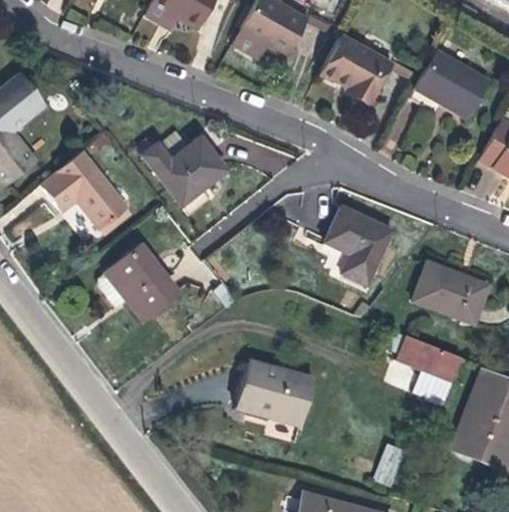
[(197,36),(218,0),(155,0),(151,9),(144,21),(161,30),(162,27),(172,33),(177,24),(197,36)]
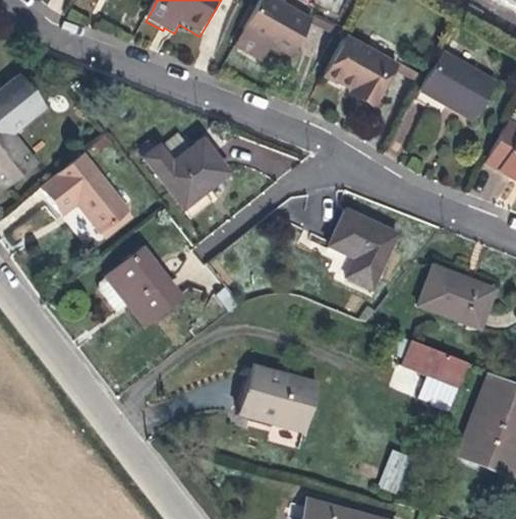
[(294,57),(316,18),(316,17),(283,0),(263,0),(246,31),(270,44),(294,57)]
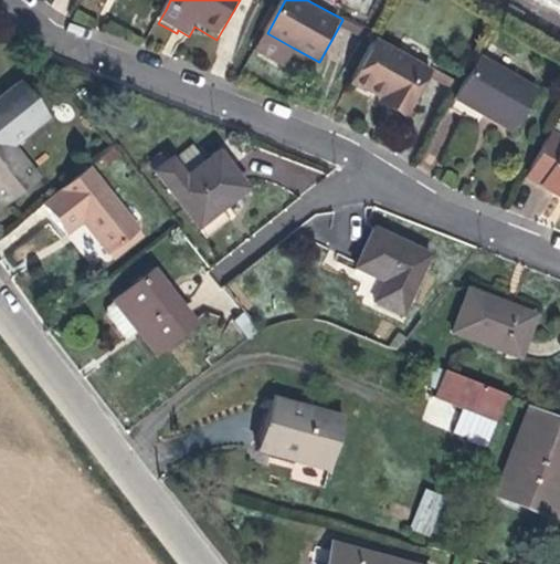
[(373,29),(346,13),(342,19),(342,20),(370,35),(373,29)]
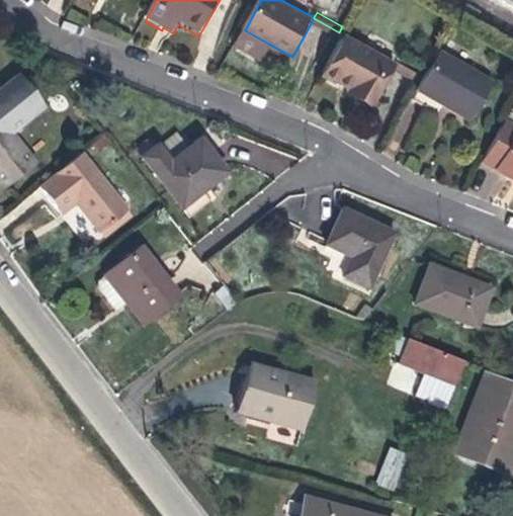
[(163,27),(162,30),(166,33),(171,36),(173,33),(163,27)]
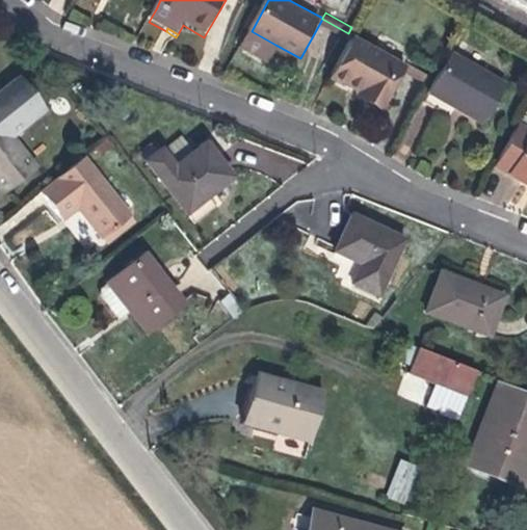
[(275,45),(252,31),(249,35),(262,43),(273,49),(275,45)]
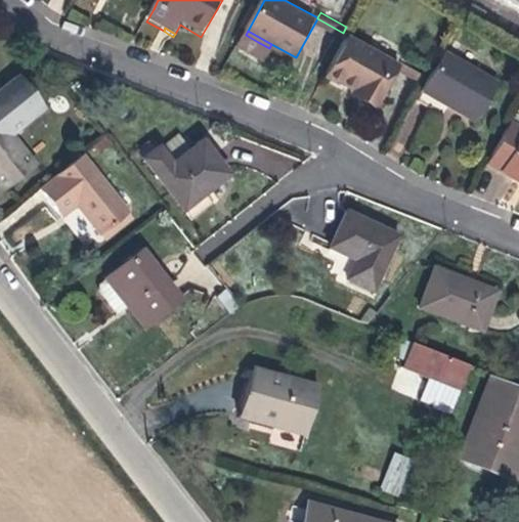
[(422,78),(426,72),(355,35),(334,76),(359,89),(387,103),(405,70),(422,78)]
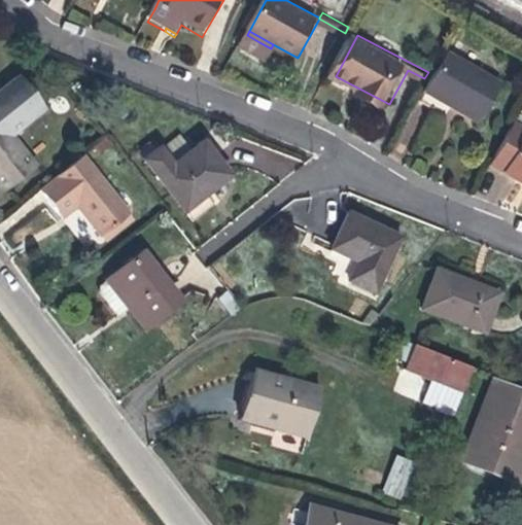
[(451,49),(423,98),(438,106),(442,108),(447,100),(484,120),(506,81),(451,49)]
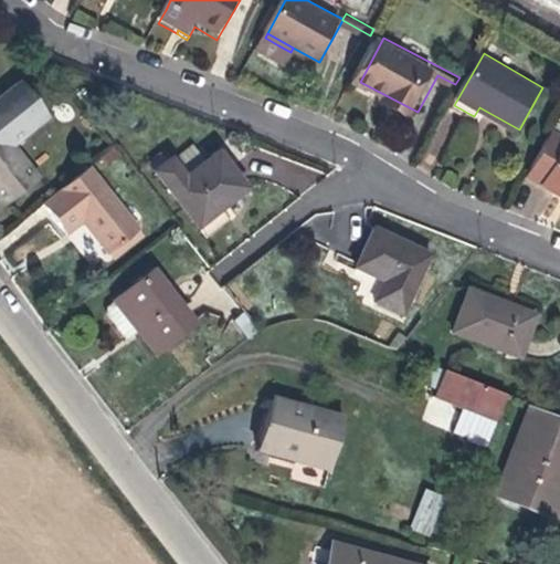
[(418,112),(388,96),(384,102),(400,111),(415,118),(418,112)]
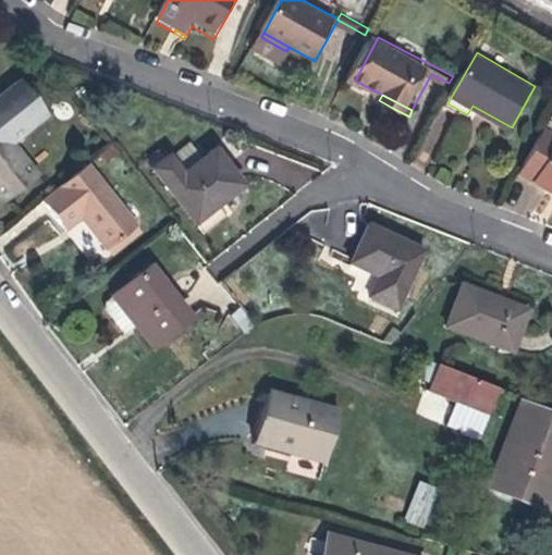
[(1,123),(0,123),(0,189),(8,199),(41,174),(1,123)]
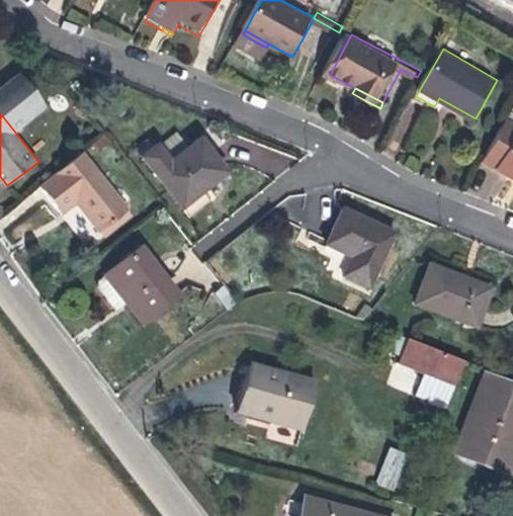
[(512,119),(509,117),(487,157),(503,167),(505,162),(512,166),(512,119)]
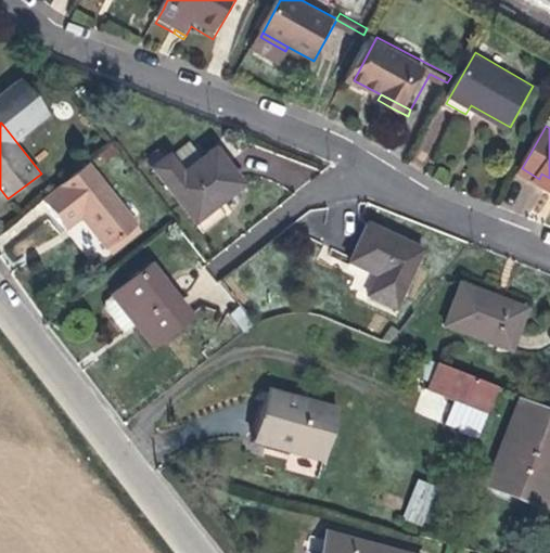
[(155,168),(195,220),(222,197),(226,200),(246,183),(219,149),(186,175),(177,164),(171,156),(155,168)]
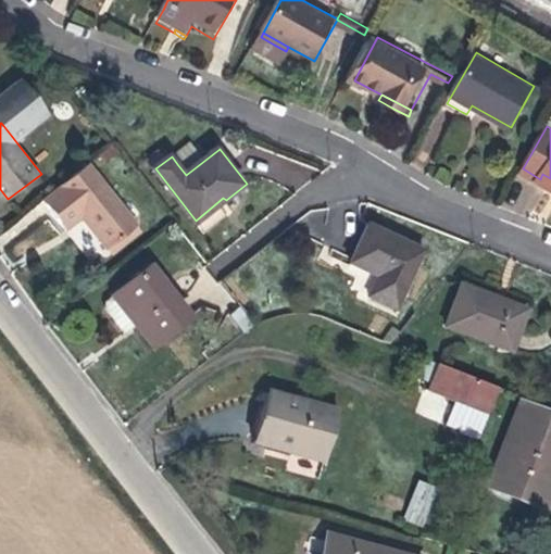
[(90,162),(44,199),(66,228),(74,223),(83,216),(107,249),(137,224),(90,162)]
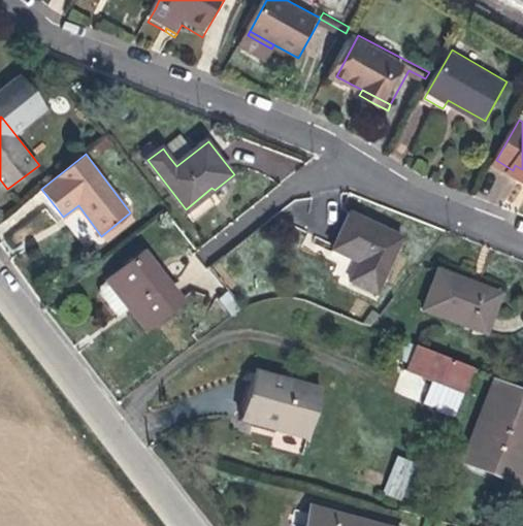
[(522,169),(515,165),(513,170),(522,175),(522,169)]
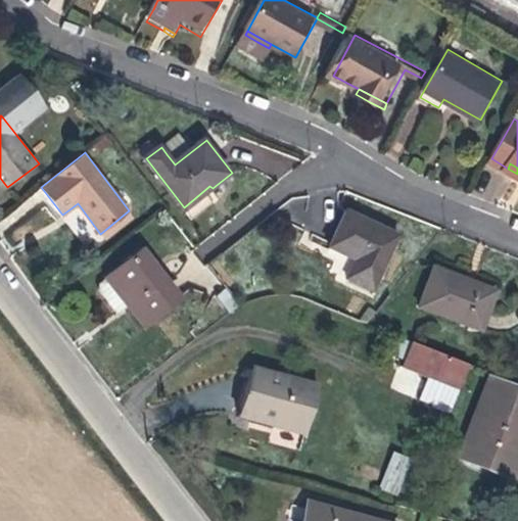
[(402,235),(351,210),(339,234),(333,246),(359,258),(349,277),(375,288),(402,235)]
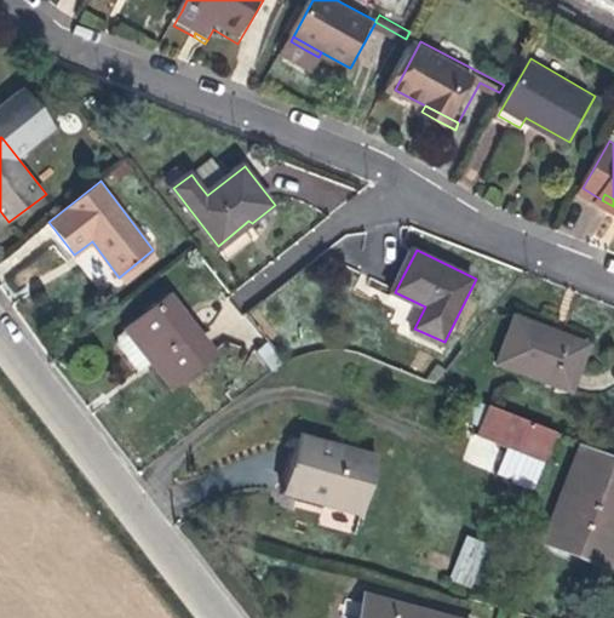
[(170,297),(136,322),(150,341),(144,345),(174,384),(213,353),(193,327),(170,297)]
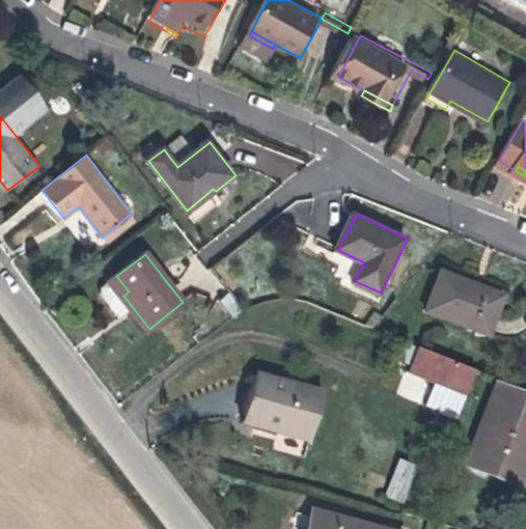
[(481,285),(443,271),(428,311),(492,334),(506,294),(481,285)]
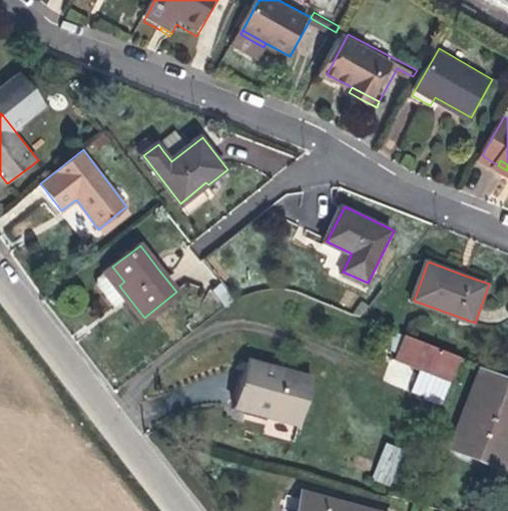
[(107,271),(119,286),(124,282),(112,267),(107,271)]
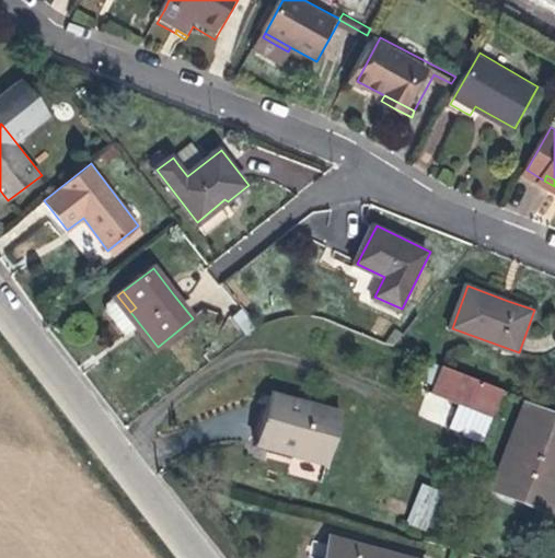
[(250,305),(238,312),(249,334),(261,327),(250,305)]
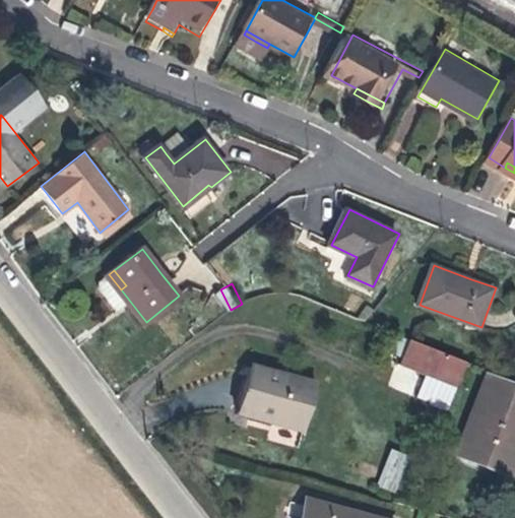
[(394,353),(403,359),(411,339),(401,336),(394,353)]
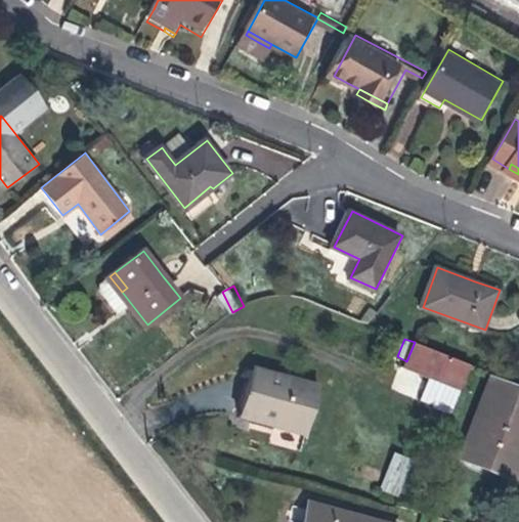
[(472,365),(415,342),(406,361),(404,366),(429,377),(443,383),(434,404),(433,407),(434,407),(451,415),(472,365)]
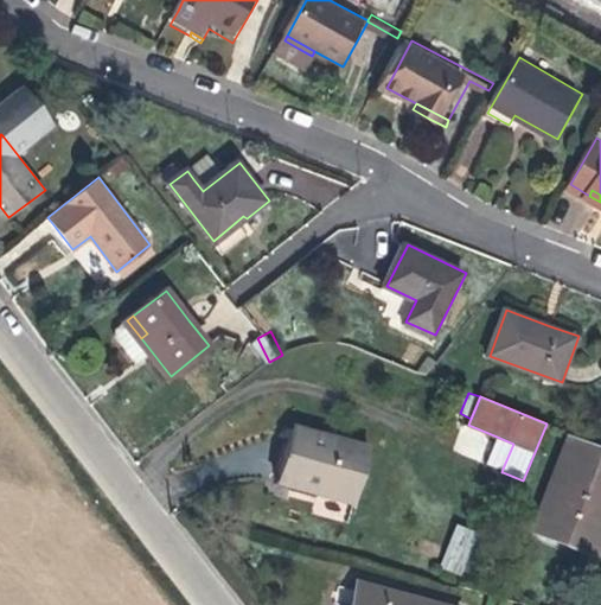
[(280,481),(355,502),(369,447),(294,427),(288,451),(280,481)]
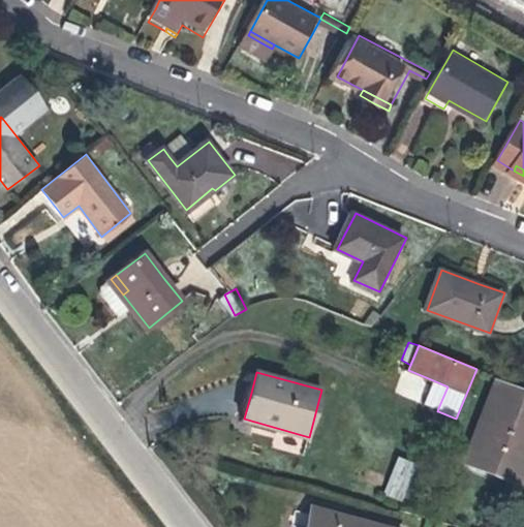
[(424,402),(438,408),(448,386),(433,380),(424,402)]
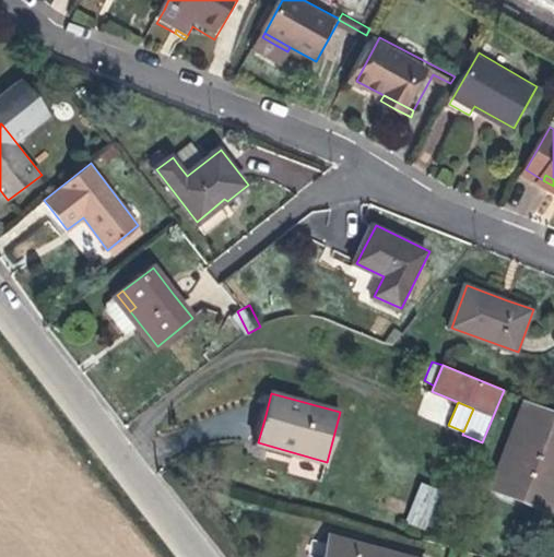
[(491,487),(502,492),(534,410),(525,406),(491,487)]
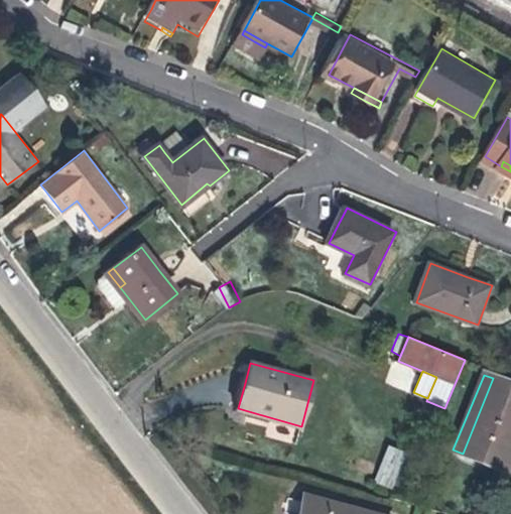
[(463,454),(510,473),(510,385),(493,378),(463,454)]
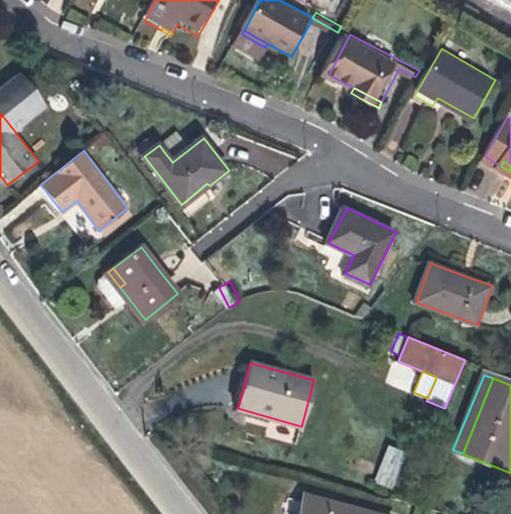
[(374,481),(392,488),(406,453),(388,445),(374,481)]
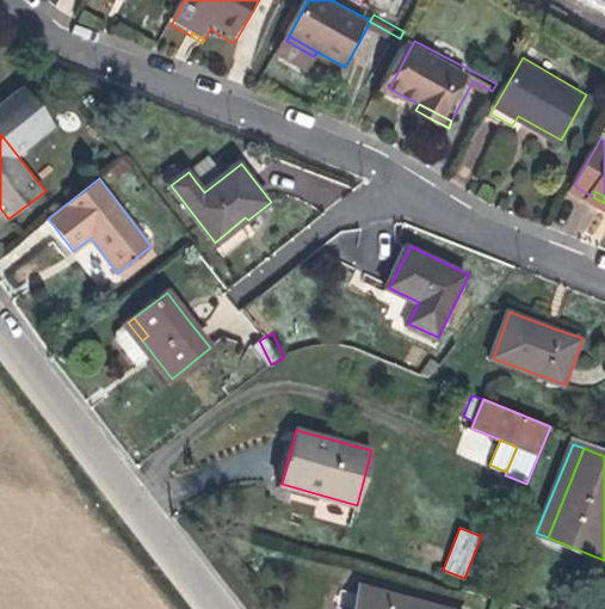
[(446,608),(359,586),(353,608),(446,608)]
